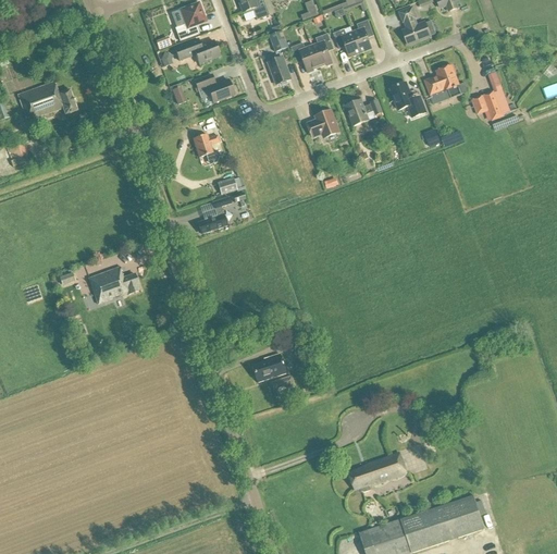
[(257,0),(238,0),(244,11),(254,8),(257,19),(270,14),(264,1),(264,0),(257,0)]
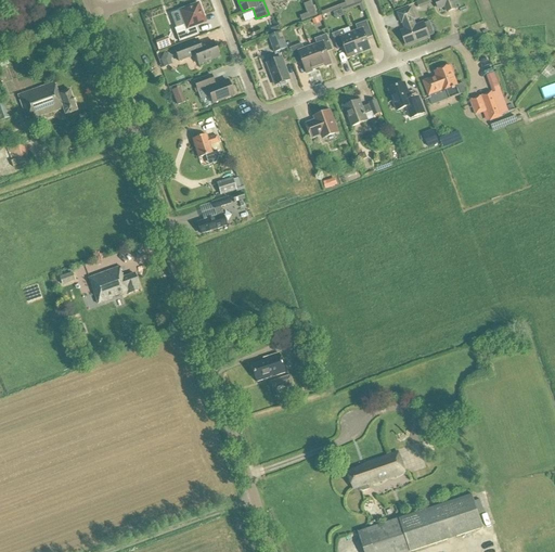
[(263,1),(269,14),(274,12),(269,0),(267,0),(263,1)]
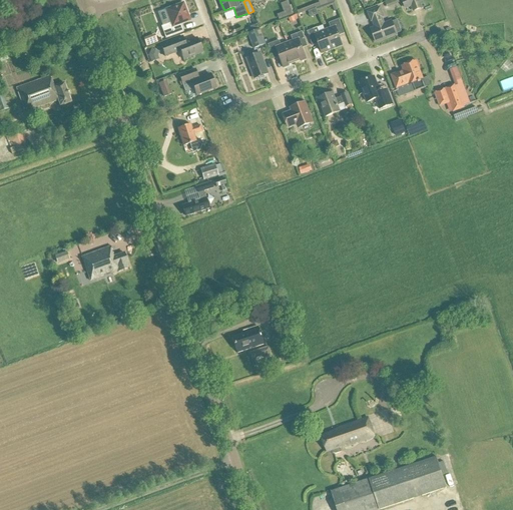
[(279,15),(293,11),(290,0),(281,0),(284,8),(277,10),(279,15)]
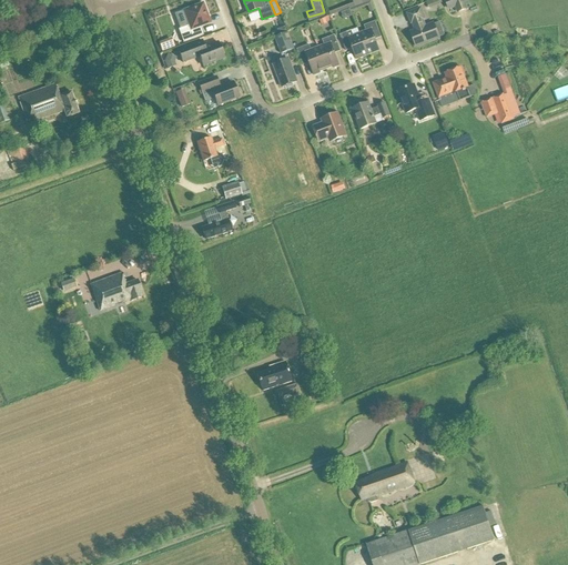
[(444,0),(447,9),(454,6),(456,11),(467,8),(464,0),(444,0)]
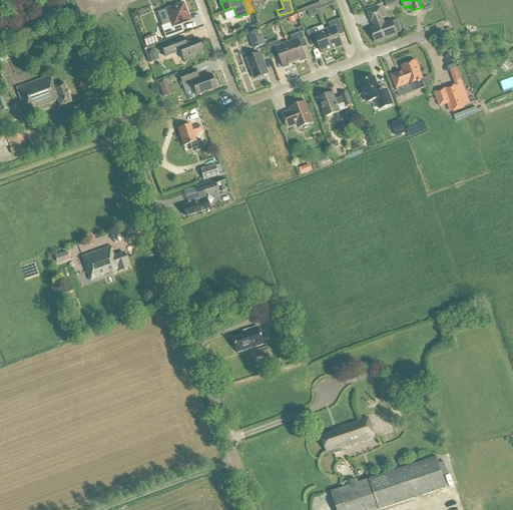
[(165,7),(157,10),(162,24),(160,24),(163,30),(165,36),(183,30),(180,22),(182,21),(189,19),(183,1),(165,7)]
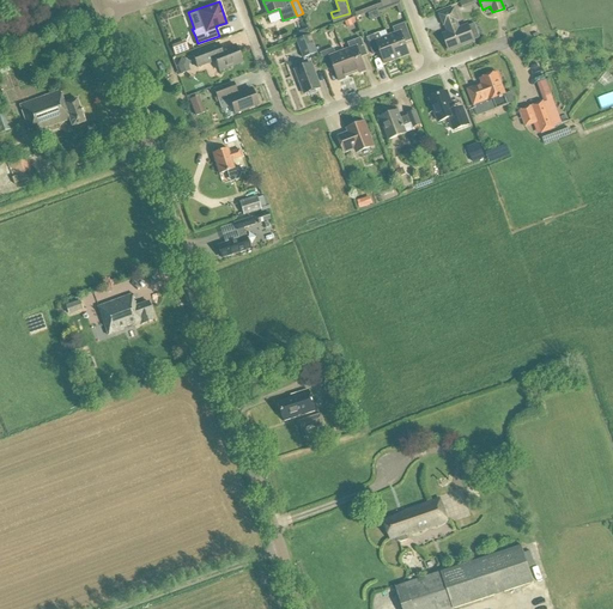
[(474,38),(468,23),(459,26),(454,17),(457,16),(454,7),(441,12),(444,22),(445,20),(449,30),(443,32),(449,48),(474,38)]
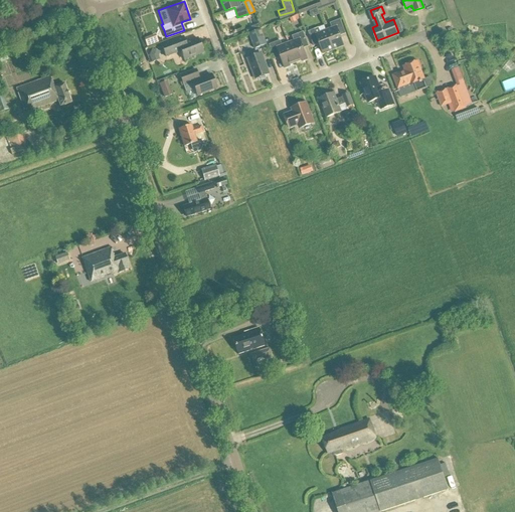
[(332,26),(326,28),(333,47),(344,43),(340,34),(345,31),(340,17),(330,21),(332,26)]
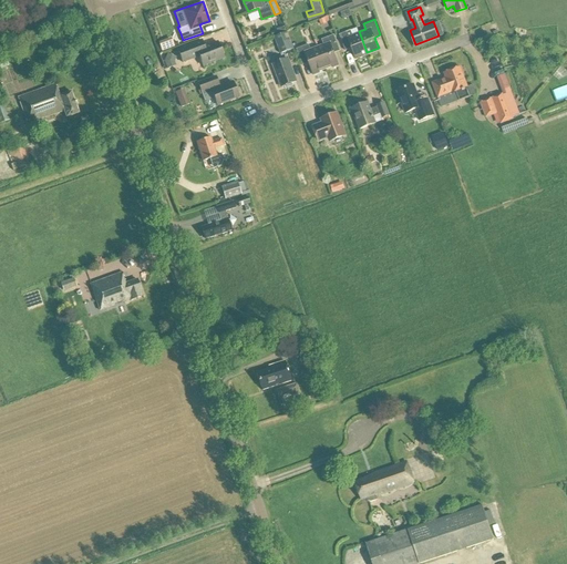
[(359,31),(353,34),(351,29),(339,32),(346,49),(351,47),(356,57),(367,52),(359,31)]
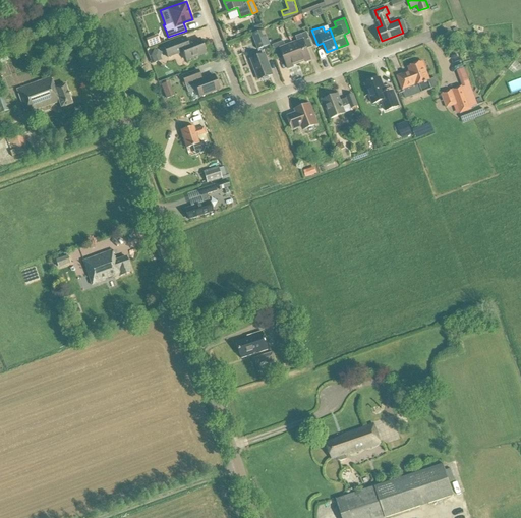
[(250,33),(256,48),(270,43),(264,27),(250,33)]
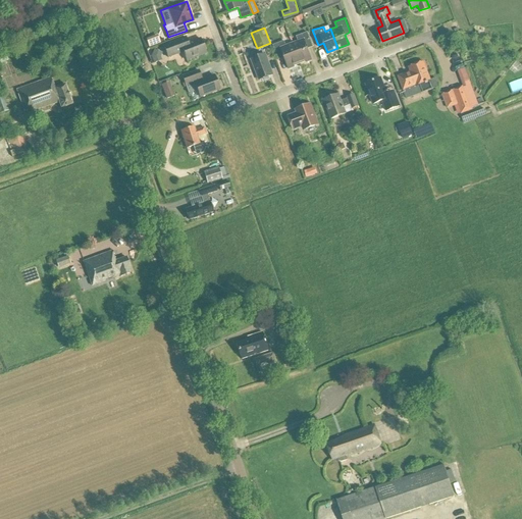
[(292,42),(300,61),(305,59),(306,60),(311,58),(307,47),(313,45),(307,31),(296,35),(298,40),(292,42)]
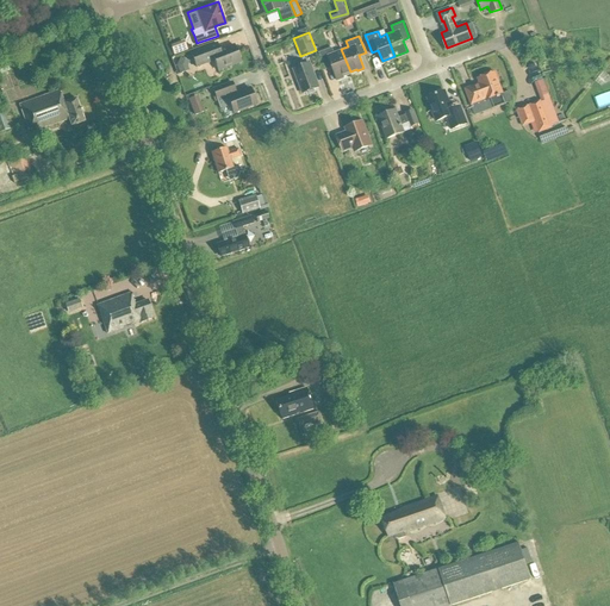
[(216,41),(200,47),(191,51),(195,66),(213,58),(218,68),(240,60),(234,43),(219,49),(216,41)]
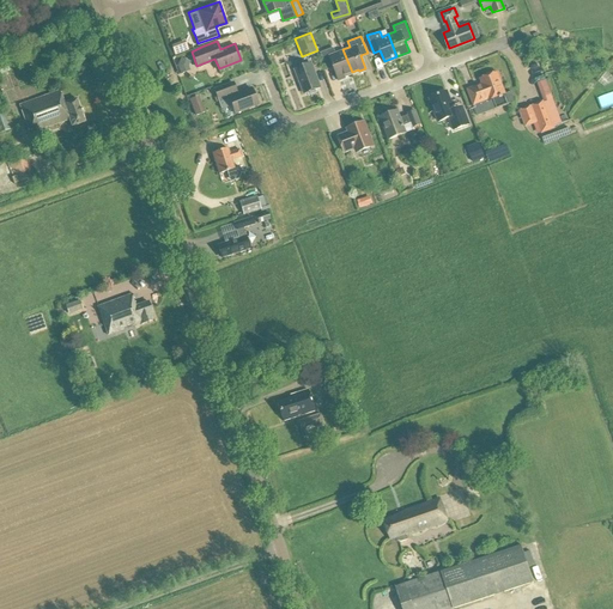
[(334,46),(321,50),(327,68),(334,66),(339,79),(346,77),(345,74),(352,72),(343,49),(335,52),(334,46)]
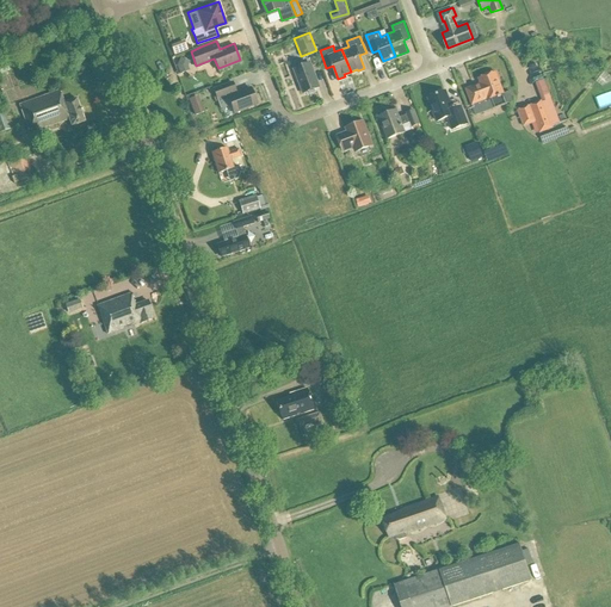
[(176,63),(179,72),(189,69),(187,64),(189,60),(179,56),(176,63)]
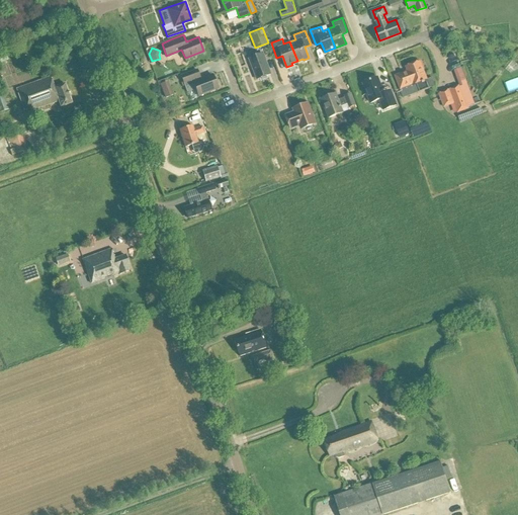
[(270,73),(262,52),(250,57),(258,78),(270,73)]
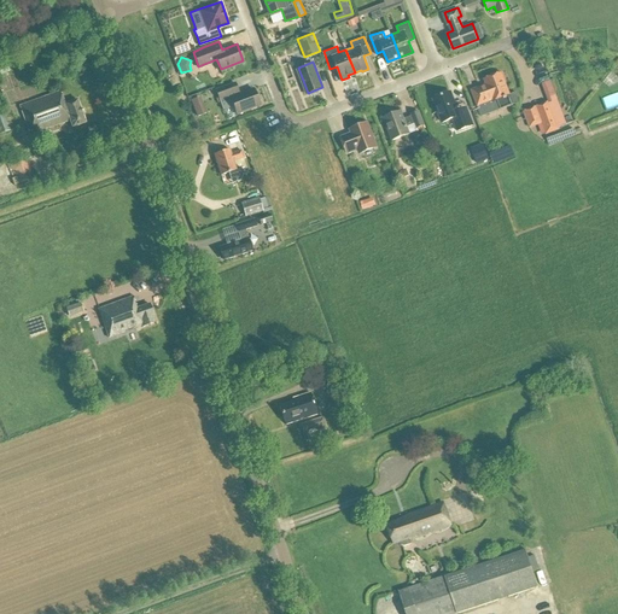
[(485,82),(471,88),(477,104),(482,115),(499,107),(495,98),(509,93),(501,70),(484,77),(485,82)]
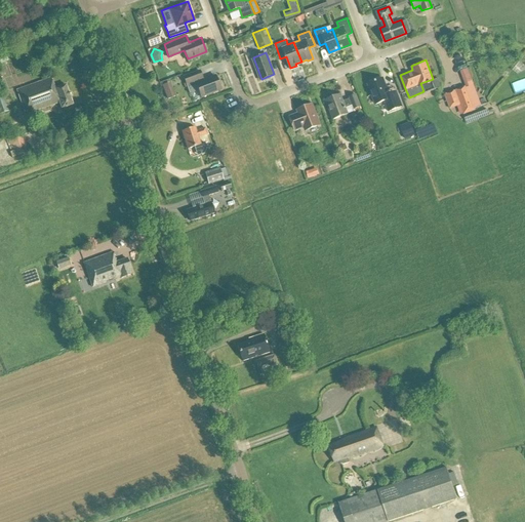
[(199,69),(183,75),(189,91),(190,91),(193,98),(200,95),(220,88),(214,74),(202,78),(199,69)]
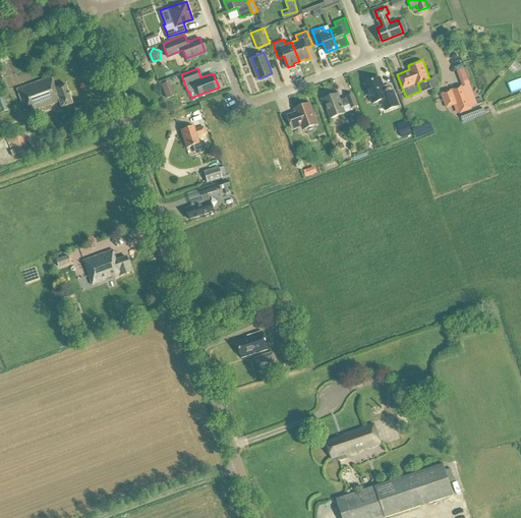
[(520,74),(509,79),(513,90),(520,85),(520,74)]
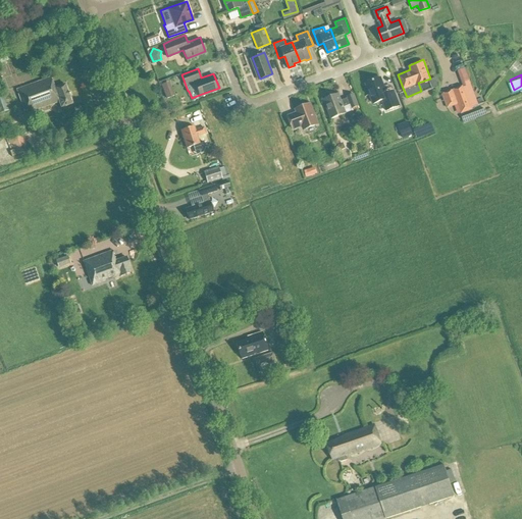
[(71,102),(65,83),(54,86),(51,75),(16,88),(24,112),(58,100),(60,106),(71,102)]
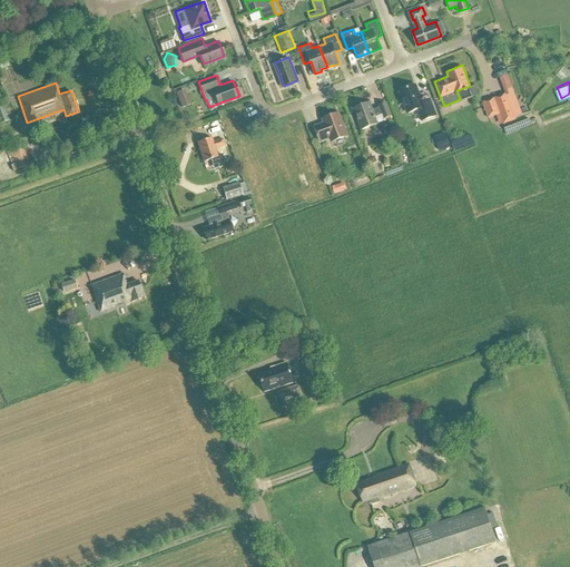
[(422,100),(415,84),(400,89),(408,111),(418,108),(422,119),(436,114),(430,97),(422,100)]
